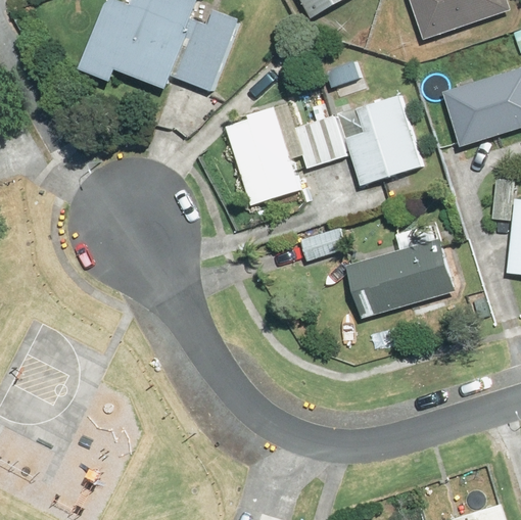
[(101,0),(74,71),(112,86),(117,74),(167,94),(174,78),(214,94),(247,11),(220,0),(132,0),(132,1),(129,0),(101,0)]
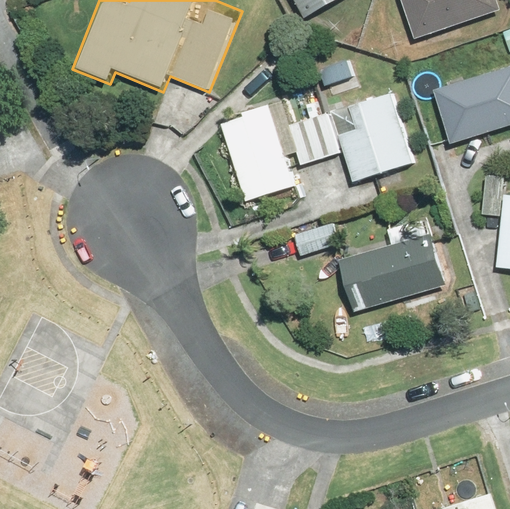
[(291,0),(303,22),(344,0),(291,0)]
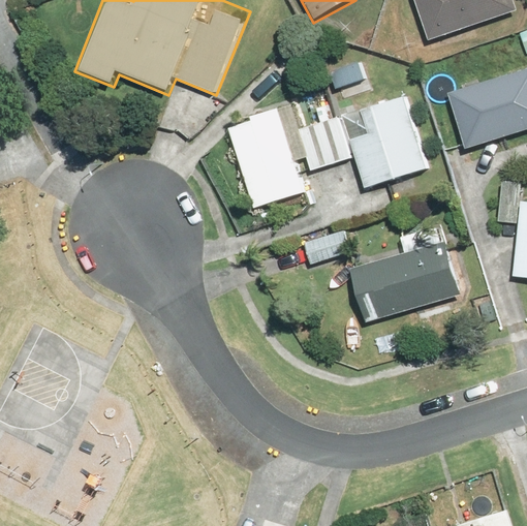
[(411,0),(429,45),(522,10),(518,0),(411,0)]
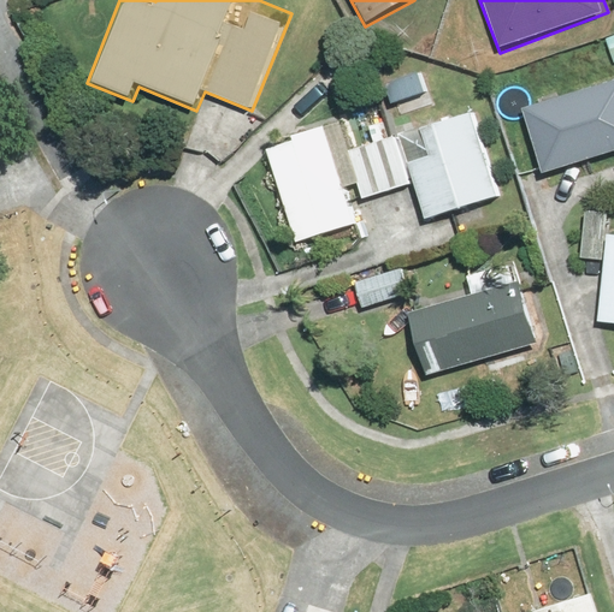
[(613,83),(547,105),(567,164),(613,147),(613,83)]
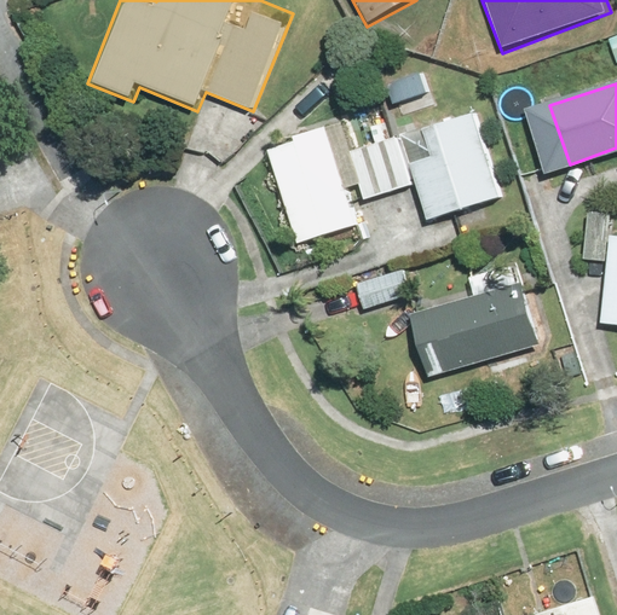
[(476,109),(346,146),(362,198),(414,183),(425,220),(502,197),(476,109)]
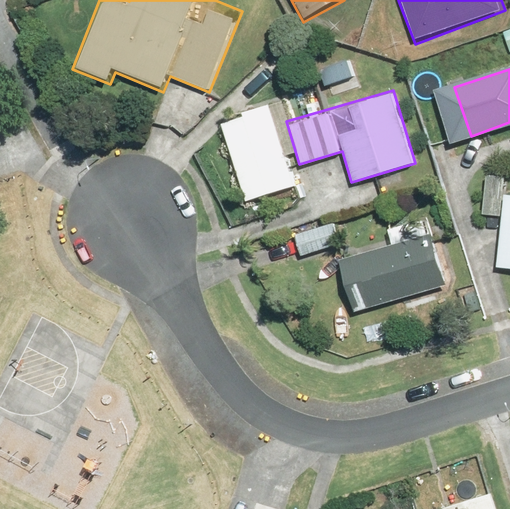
[(270,100),(219,116),(246,202),(297,186),(270,100)]
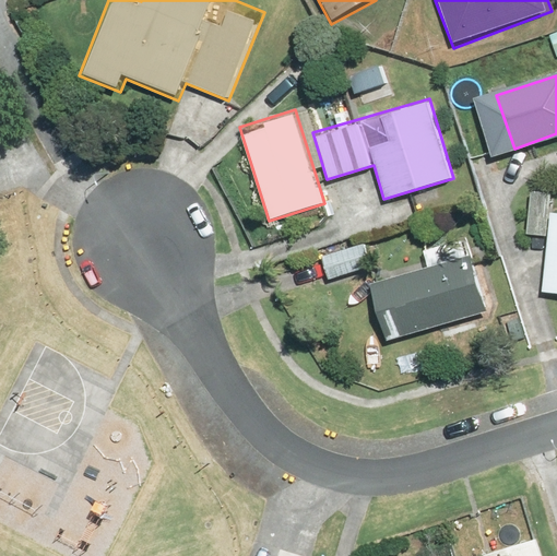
[(556,210),(556,186),(525,186),(523,236),(545,237),(543,295),(556,295),(556,211),(556,212),(556,210)]
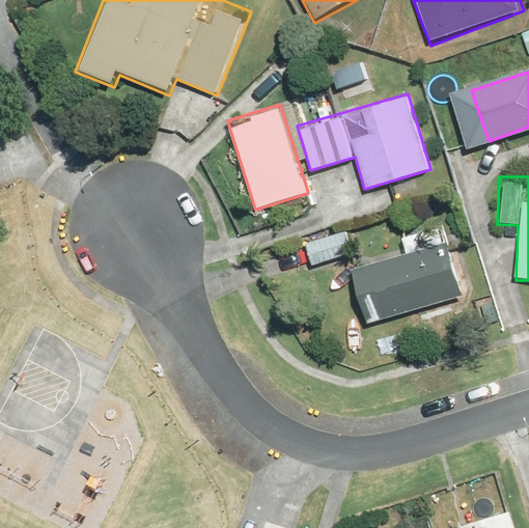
[(346,225),(302,239),(309,265),(355,251),(346,225)]
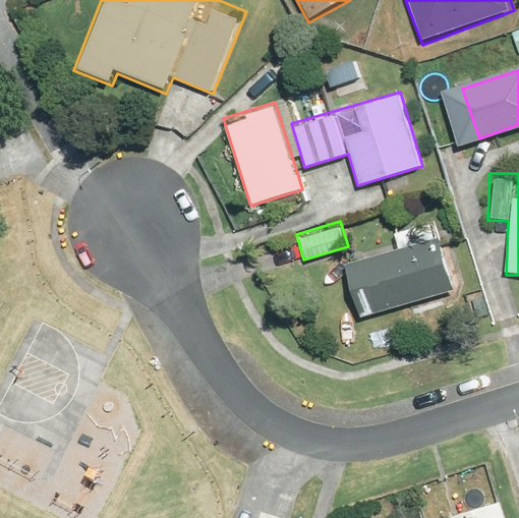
[(438,232),(343,256),(358,319),(454,294),(438,232)]
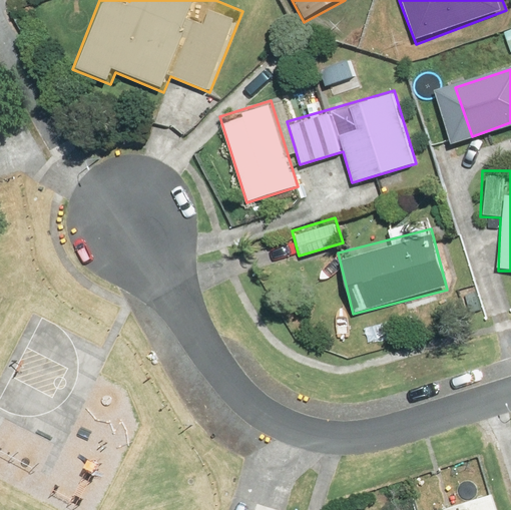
[(440,508),(440,509),(498,509),(493,492),(440,508)]
